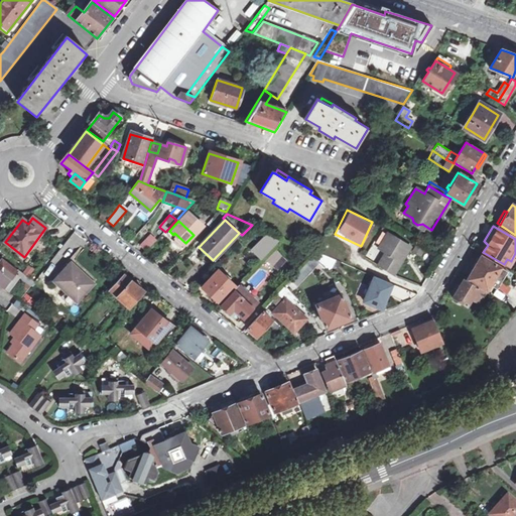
[(257,246),(265,237),(255,229),(247,237),(257,246)]
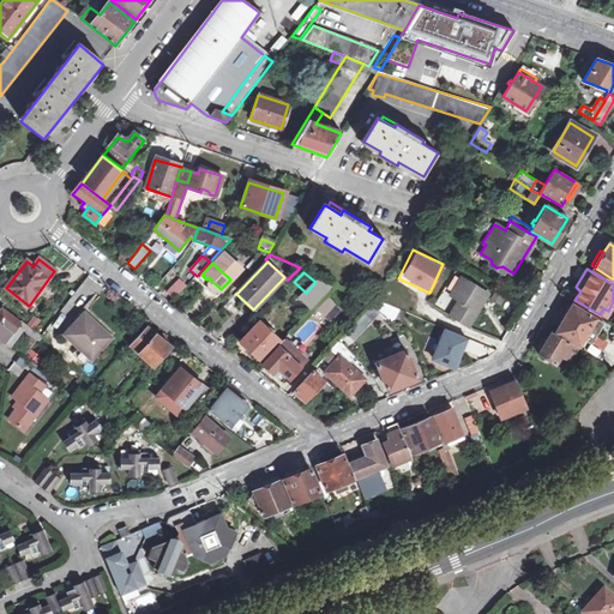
[(218,292),(221,289),(208,277),(206,280),(218,292)]
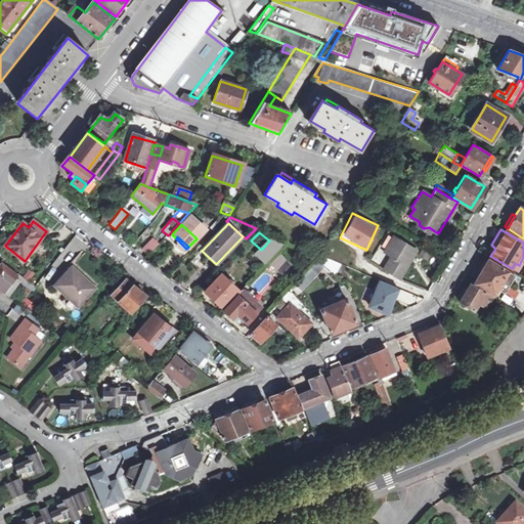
[(418,251),(394,237),(385,253),(391,257),(384,269),(400,279),(418,251)]
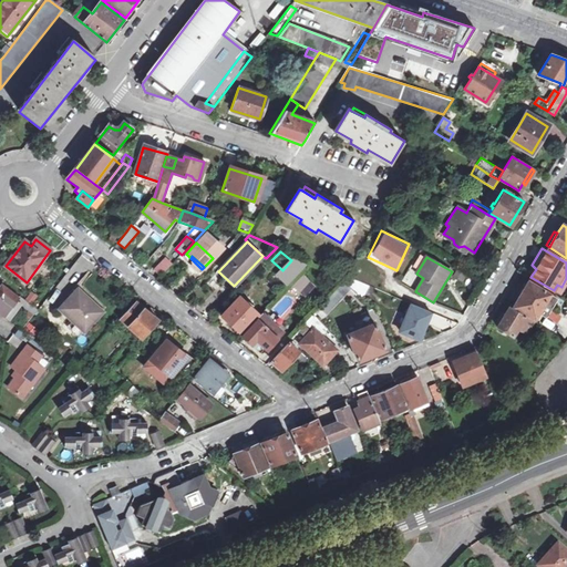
[(154,269),(162,276),(172,264),(165,258),(154,269)]
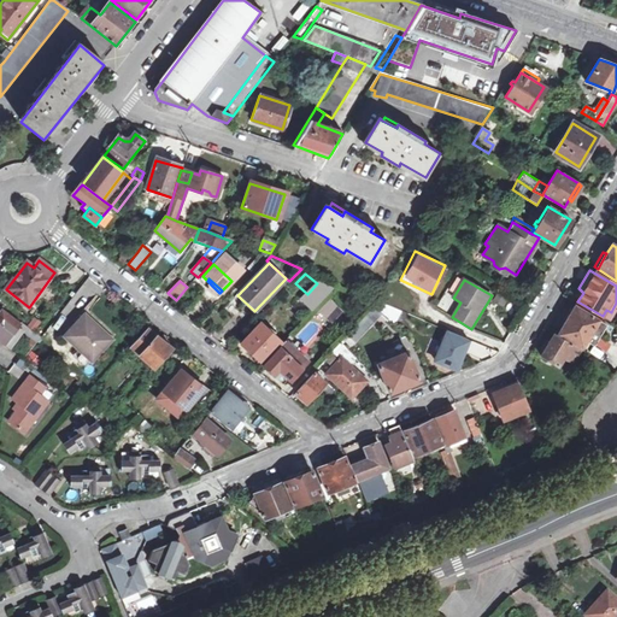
[(317,283),(307,294),(300,303),(311,311),(334,288),(317,283)]
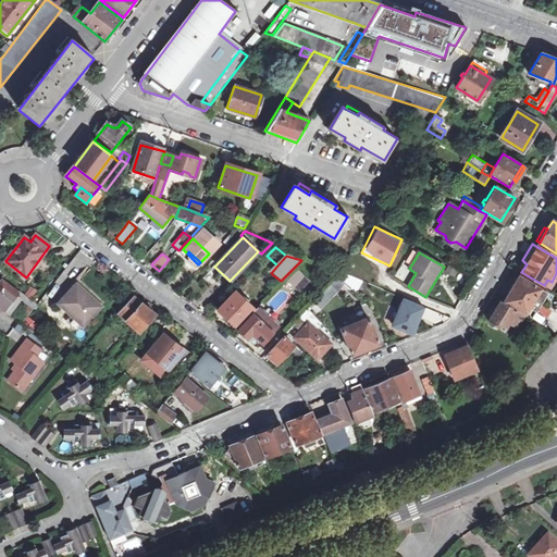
[(298,271),(288,281),(299,291),(308,280),(298,271)]
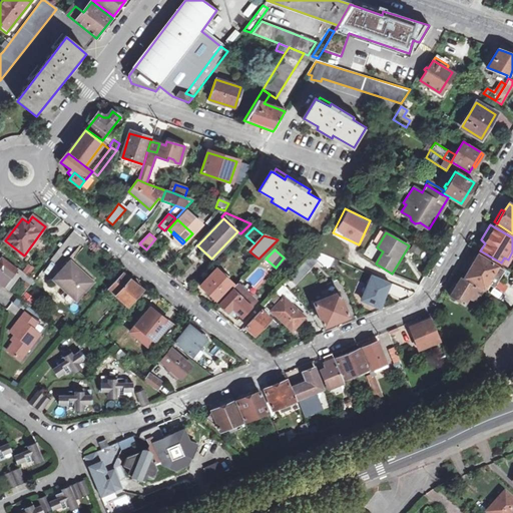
[(297,283),(318,262),(310,255),(290,277),(297,283)]
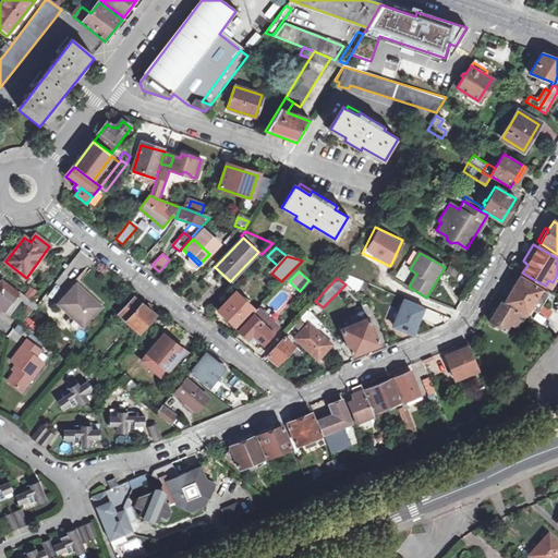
[(547,293),(520,278),(505,302),(526,314),(530,307),(537,312),(547,293)]
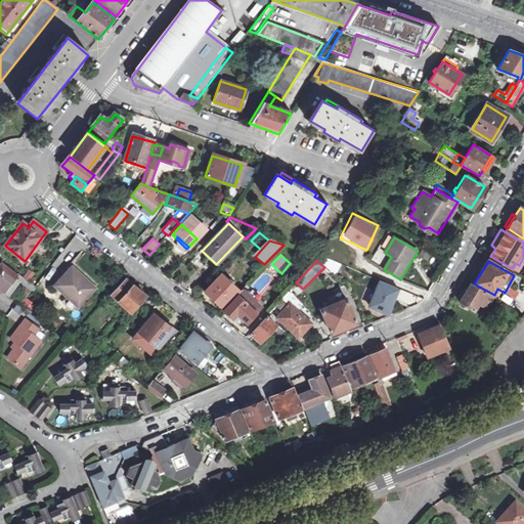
[(328,263),(324,267),(330,272),(334,269),(328,263)]
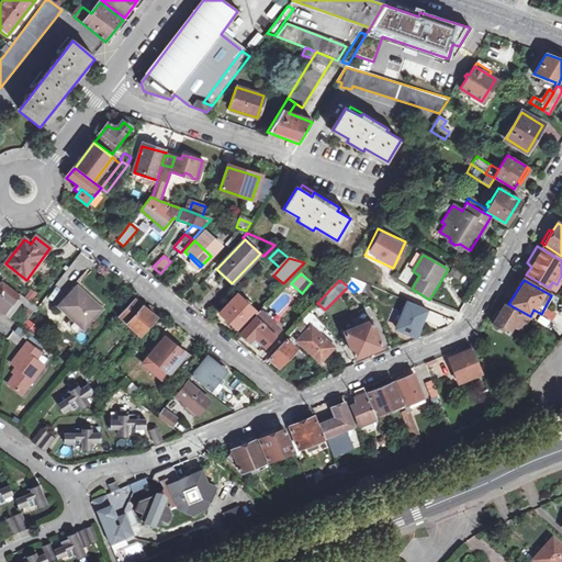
[(21,305),(33,314),(36,308),(20,296),(19,298),(1,284),(0,285),(0,311),(10,318),(21,305)]
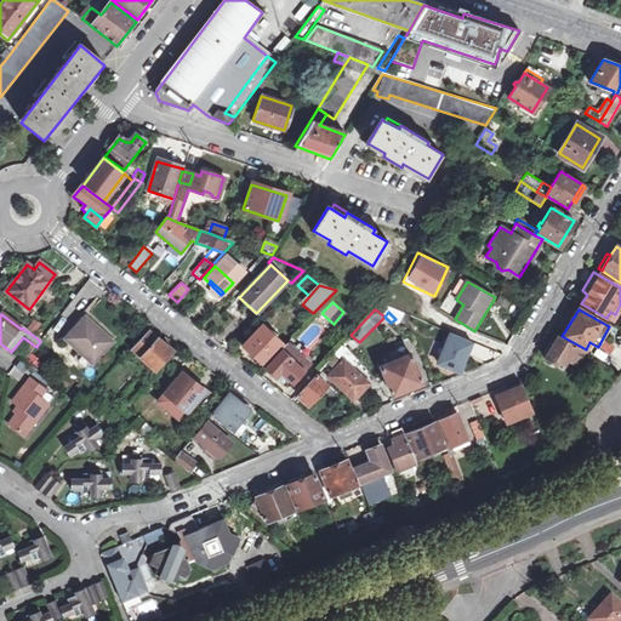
[(113,342),(87,319),(66,340),(93,364),(113,342)]
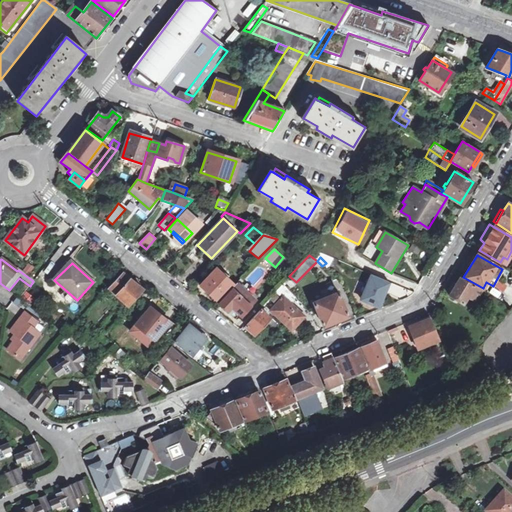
[(233,282),(216,266),(200,282),(218,299),(233,282)]
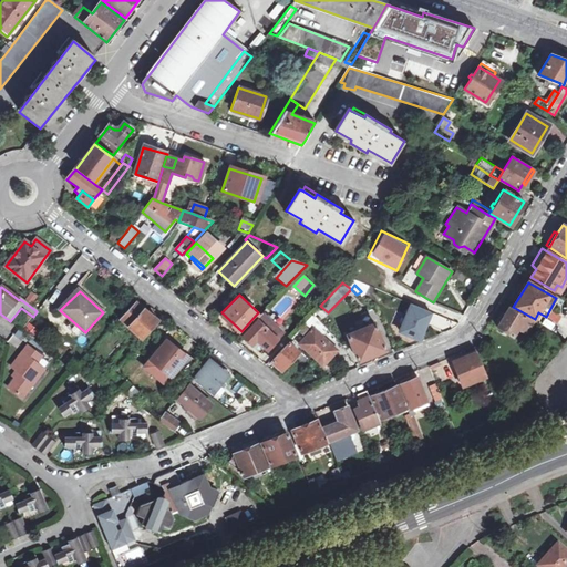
[(397,330),(420,340),(431,310),(408,301),(397,330)]
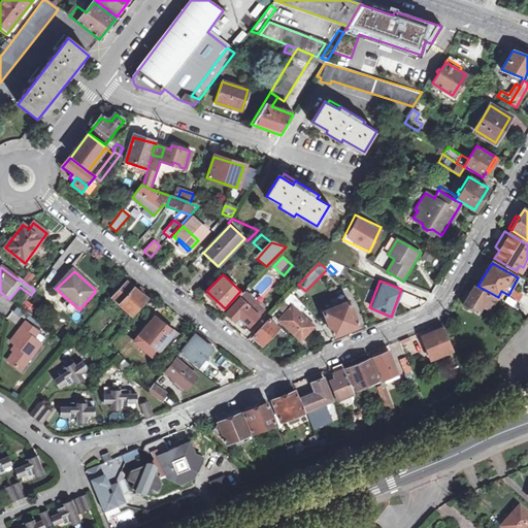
[(128,282),(112,298),(132,315),(146,297),(128,282)]
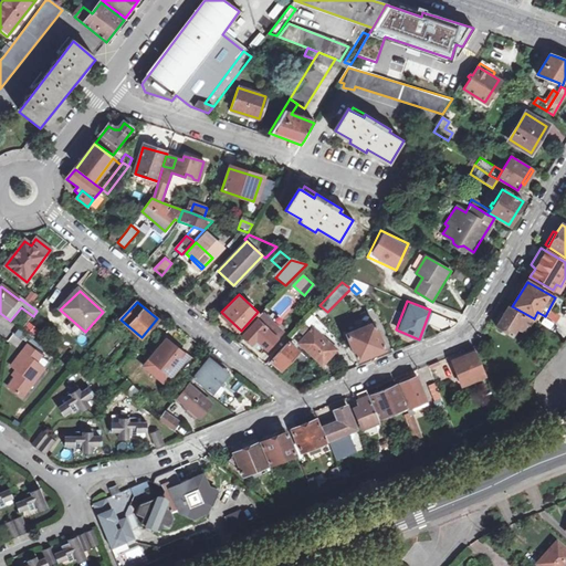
[(525,333),(533,321),(509,305),(502,316),(500,315),(494,325),(512,335),(516,327),(525,333)]
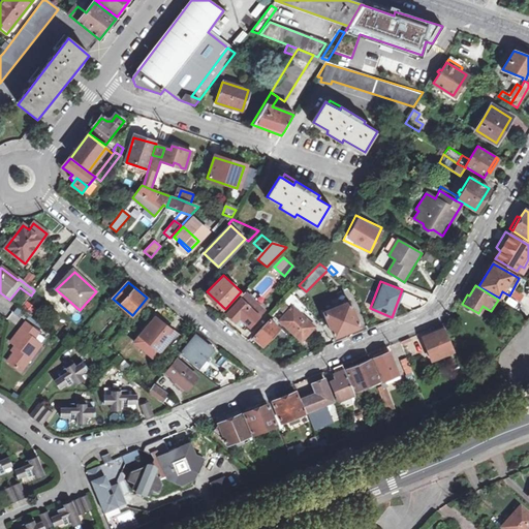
[(238,317),(241,320),(248,325),(265,309),(245,292),(226,312),(235,320),(238,317)]
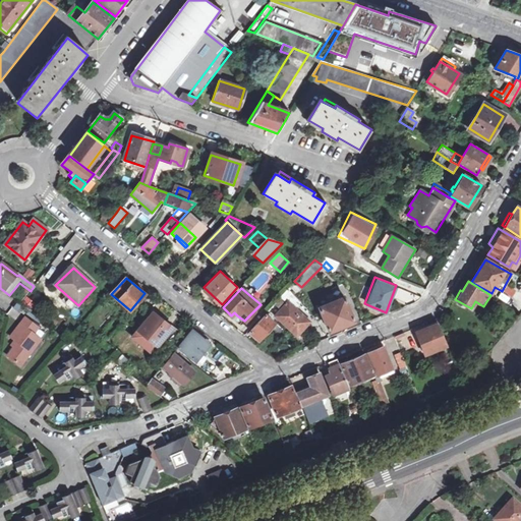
[(286,290),(281,295),(288,302),(276,315),(297,335),(309,322),(294,307),(298,302),(286,290)]
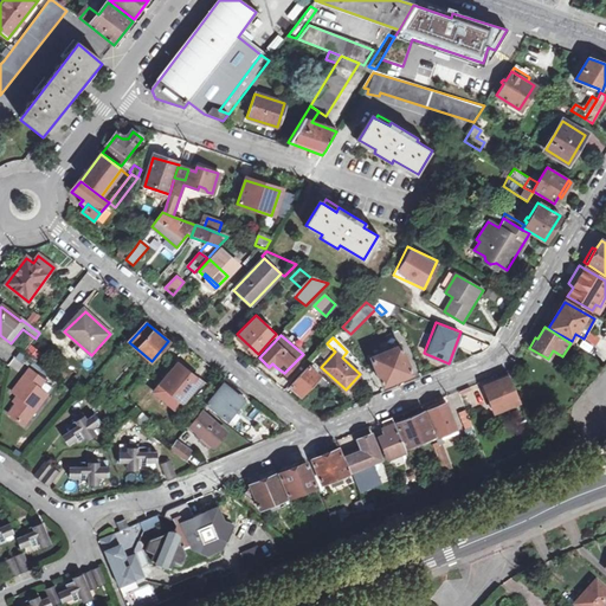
[(34,360),(40,353),(30,343),(23,350),(34,360)]
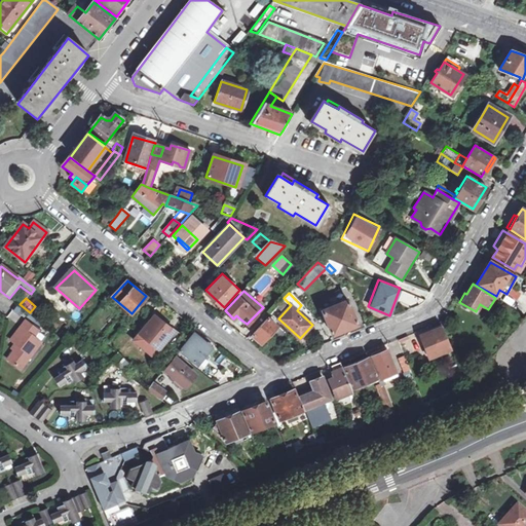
[(323,309),(332,334),(357,325),(347,300),(323,309)]
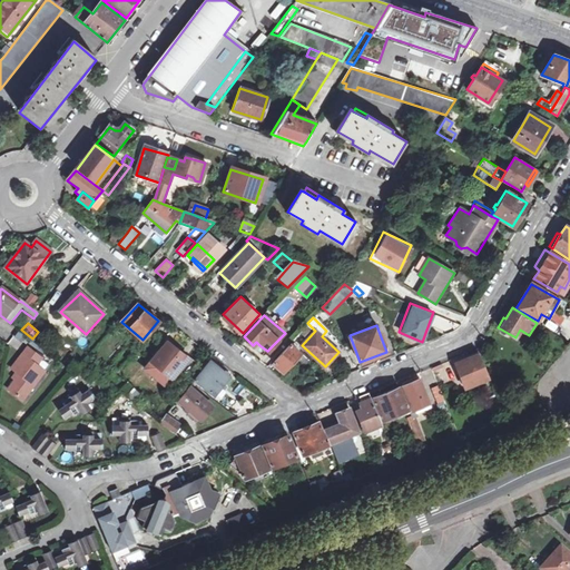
[(188,360),(166,342),(145,369),(167,386),(188,360)]
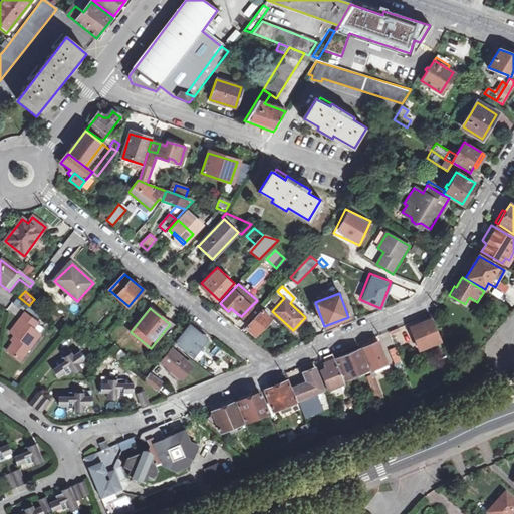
[(270,321),(268,323),(273,328),(278,323),(271,317),(270,318),(261,309),(246,326),(255,334),(261,328),(268,320),(270,321)]
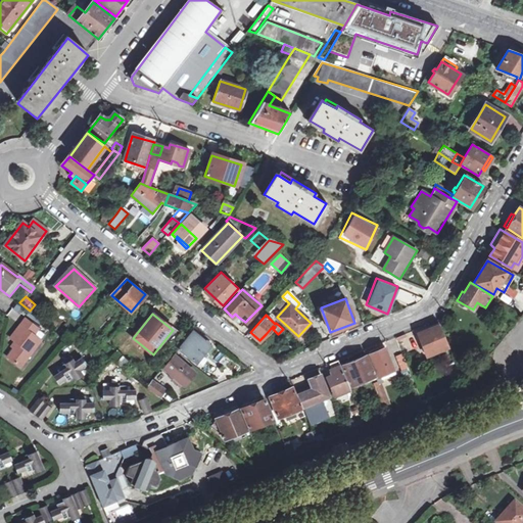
[(39,330),(27,321),(13,340),(20,345),(10,359),(22,368),(42,341),(35,336),(39,330)]
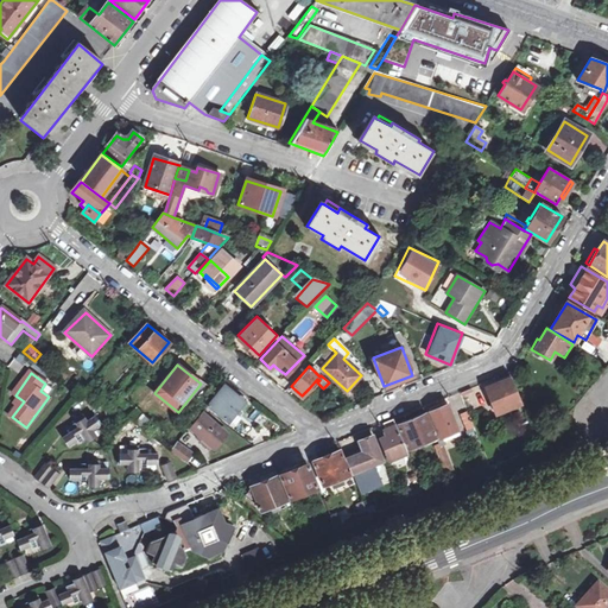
[(311,390),(317,382),(320,380),(317,379),(309,388),(311,390)]
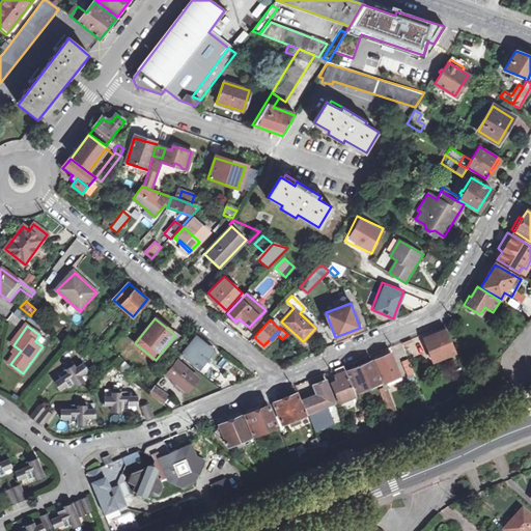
[(455,354),(445,331),(423,340),(424,342),(422,344),(430,364),(455,354)]
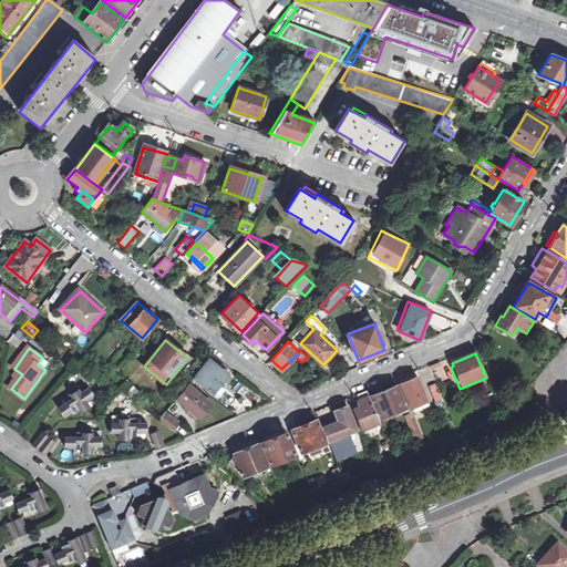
[(111,375),(88,356),(86,356),(81,362),(106,381),(111,375)]
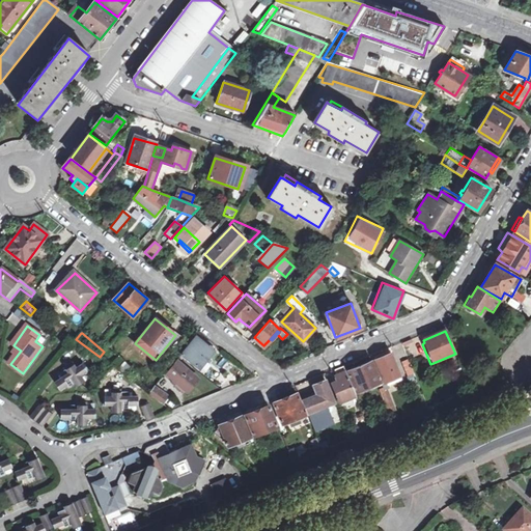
[(195,335),(182,353),(198,366),(213,348),(195,335)]
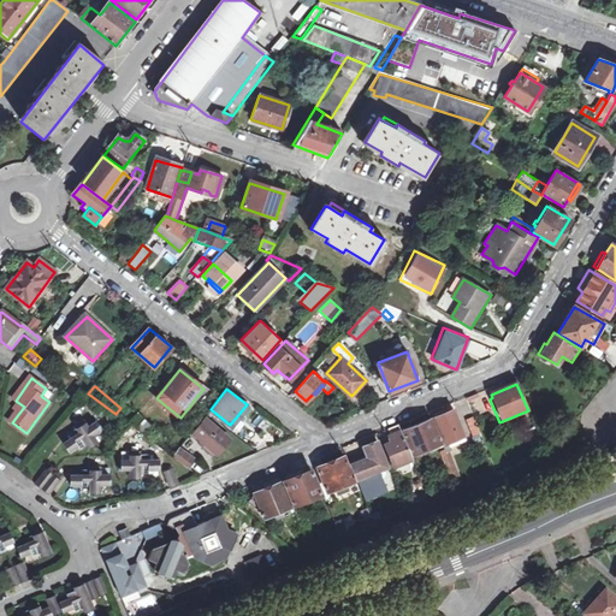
[(136,428),(143,419),(144,418),(136,412),(126,422),(136,428)]
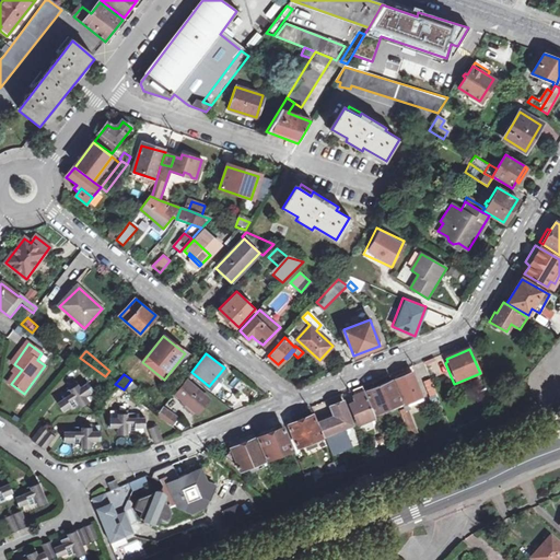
[(406,412),(417,439),(419,438),(409,413),(413,411),(411,405),(422,399),(411,374),(395,381),(405,406),(404,407),(406,412)]
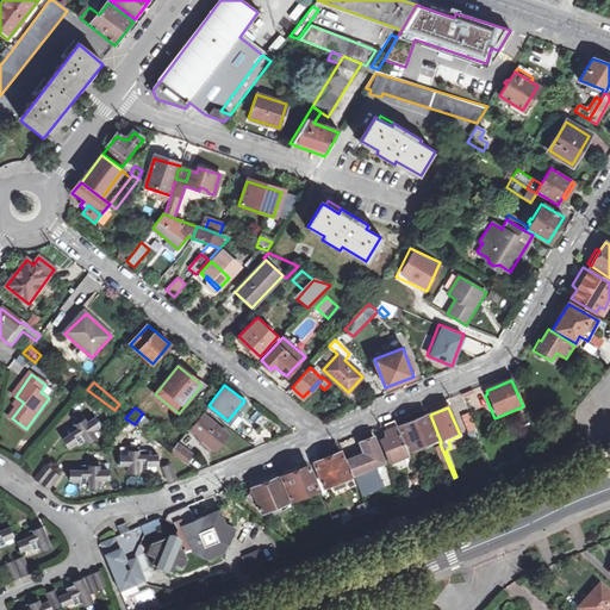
[(460,415),(467,431),(475,428),(468,411),(460,415)]
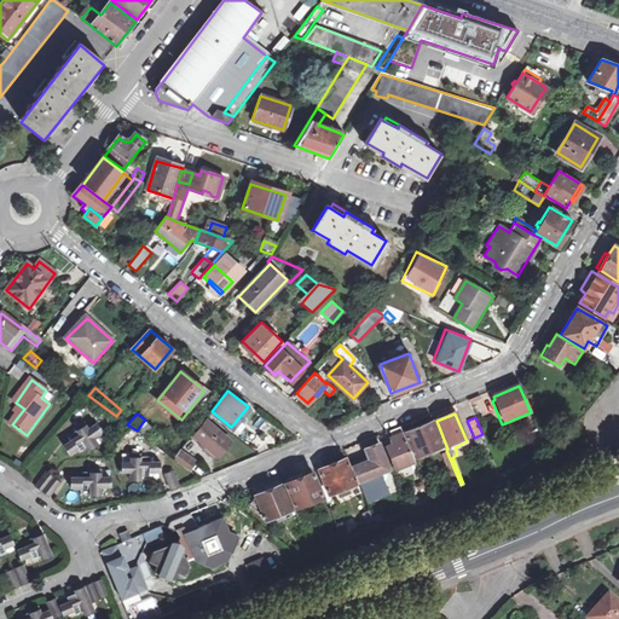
[(102,431),(97,422),(88,428),(84,421),(75,426),(76,429),(70,434),(73,439),(64,445),(69,452),(77,446),(80,450),(87,445),(91,450),(99,445),(93,437),(102,431)]
